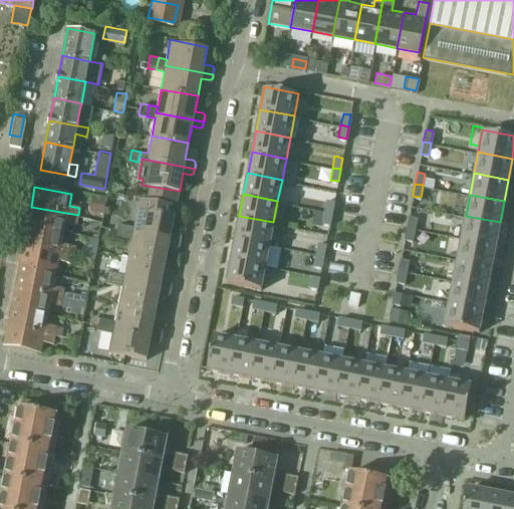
[(92,198),(90,210),(103,212),(105,200),(92,198)]
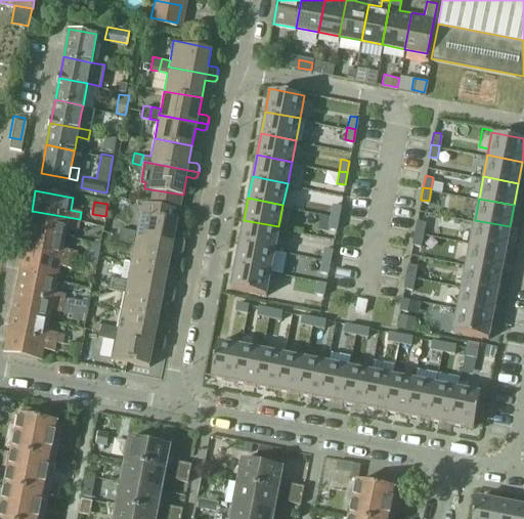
[(333,202),(331,214),(339,216),(341,204),(333,202)]
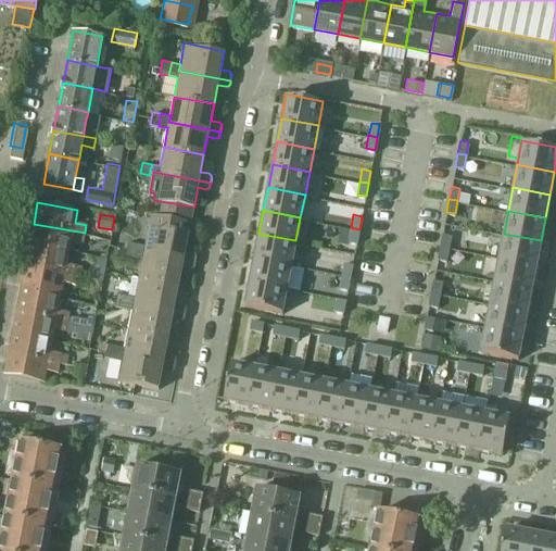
[(85,233),(34,224),(29,245),(70,252),(72,241),(83,243),(85,233)]
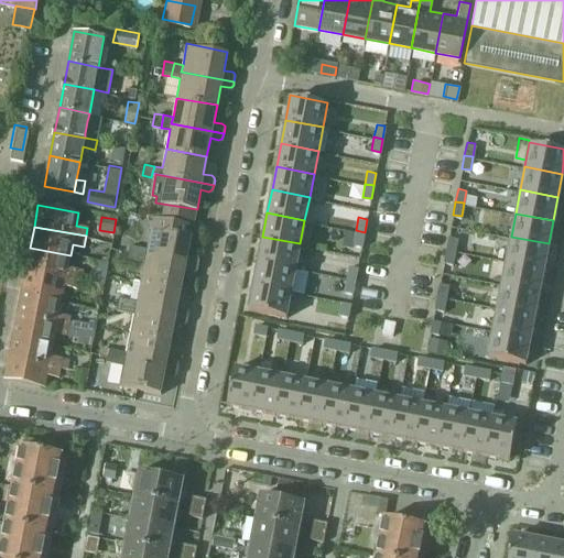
[(191,236),(151,227),(147,248),(145,254),(198,264),(199,260),(198,256),(196,254),(187,253),(191,236)]
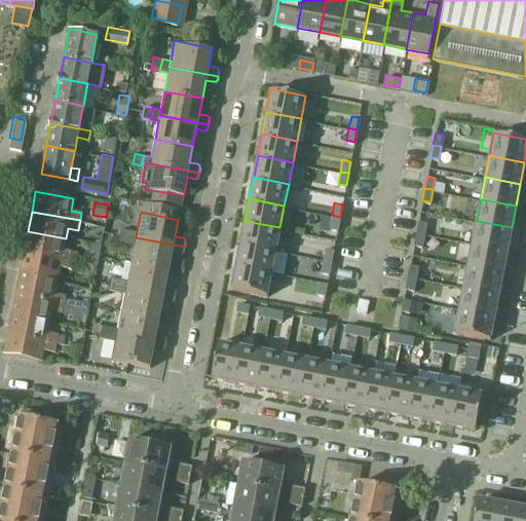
[(332,215),(330,227),(337,228),(340,217),(332,215)]
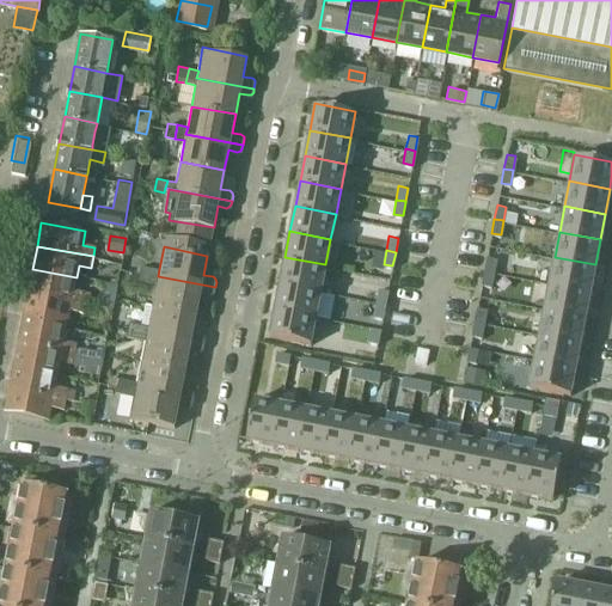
[(487,255),(484,269),(494,271),(496,257),(487,255)]
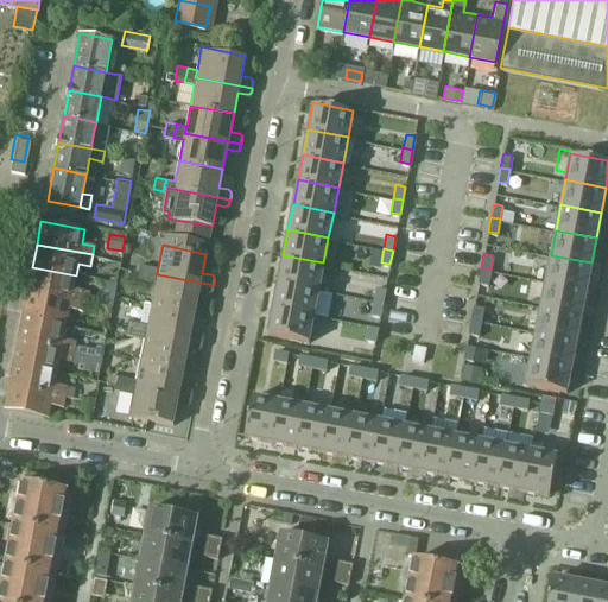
[(283,255),(278,280),(318,289),(323,263),(283,255)]
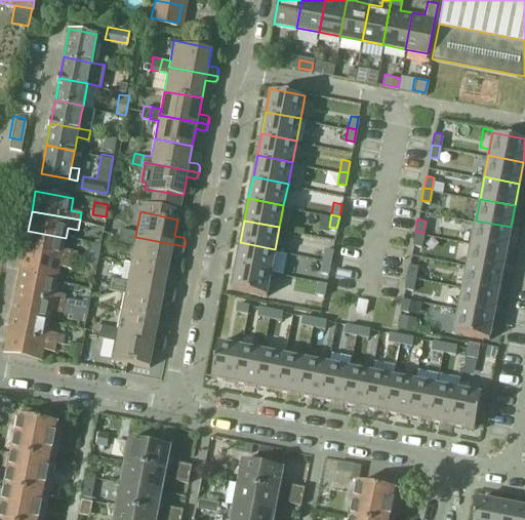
[(476,221),(472,242),(506,248),(511,227),(476,221)]
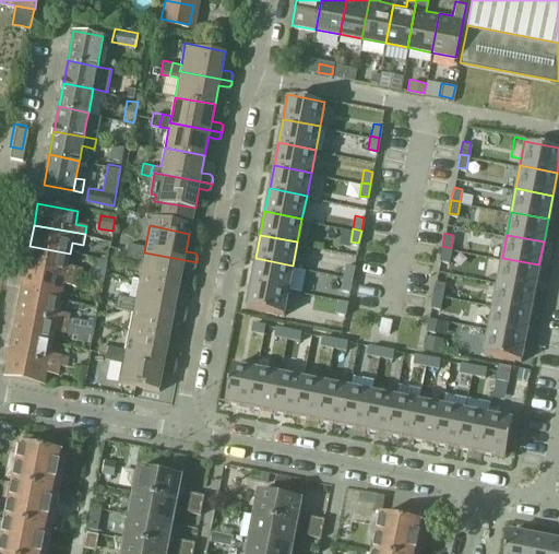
[(128,243),(127,248),(126,255),(134,257),(137,245),(128,243)]
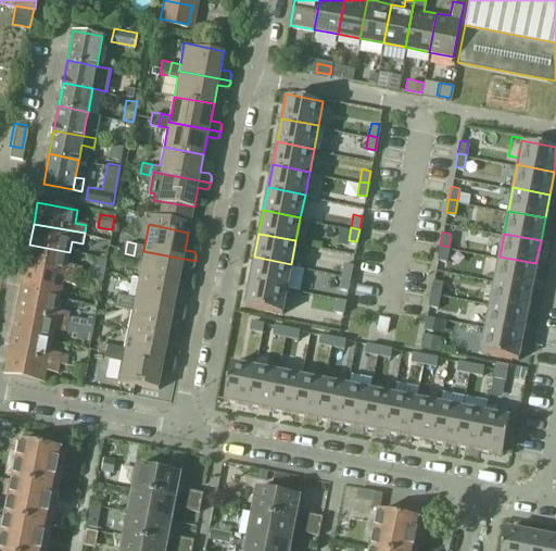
[(196,261),(143,251),(144,245),(136,243),(134,255),(142,258),(138,276),(178,284),(181,265),(190,267),(193,266),(194,264),(196,261)]
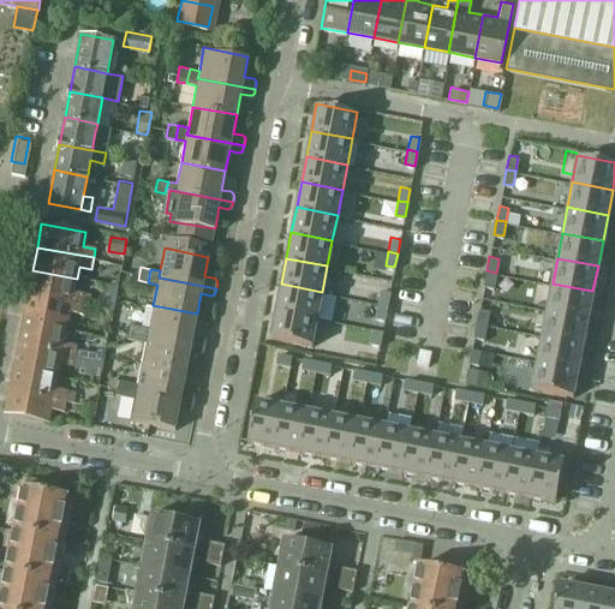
[(75,292),(77,279),(33,270),(28,293),(85,304),(85,300),(87,294),(75,292)]
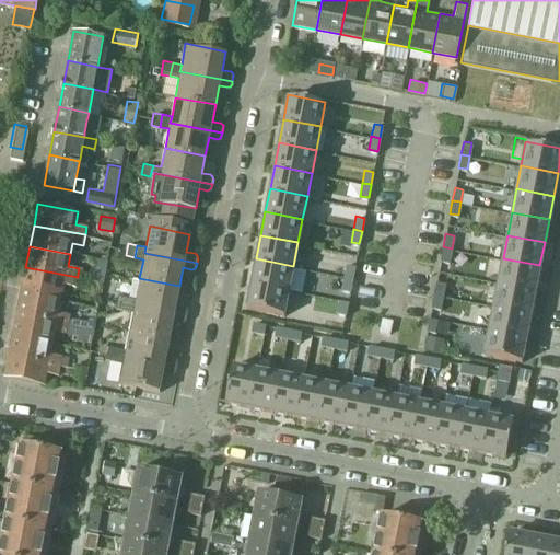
[(443,246),(441,259),(450,261),(452,249),(443,246)]
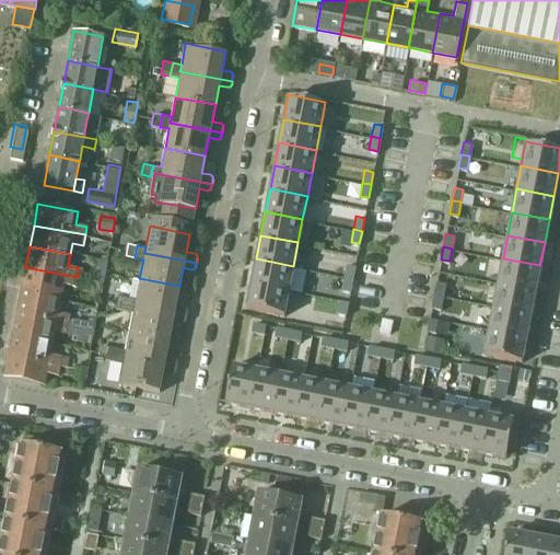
[(97,258),(93,280),(103,281),(106,261),(97,258)]
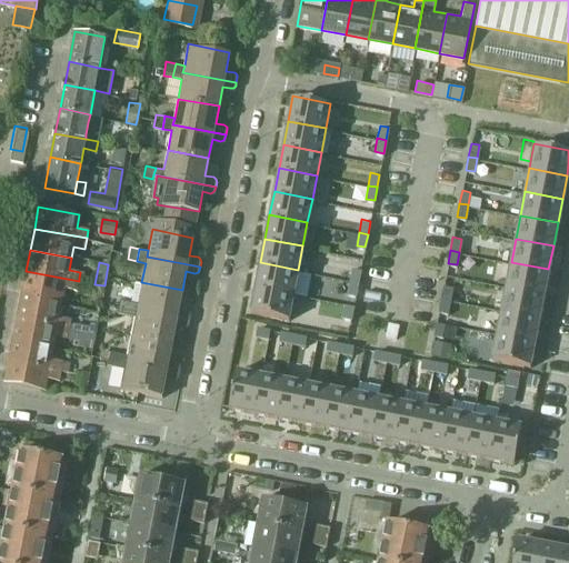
[(260,262),(256,285),(293,293),(298,270),(260,262)]
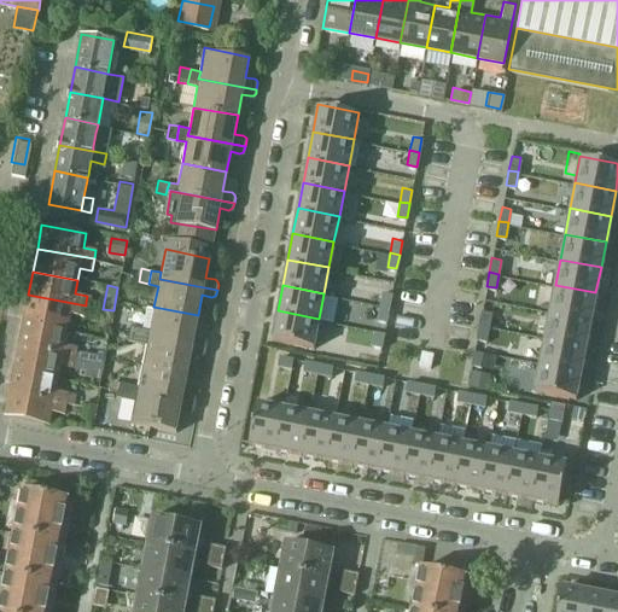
[(555,285),(549,310),(590,319),(595,292),(555,285)]
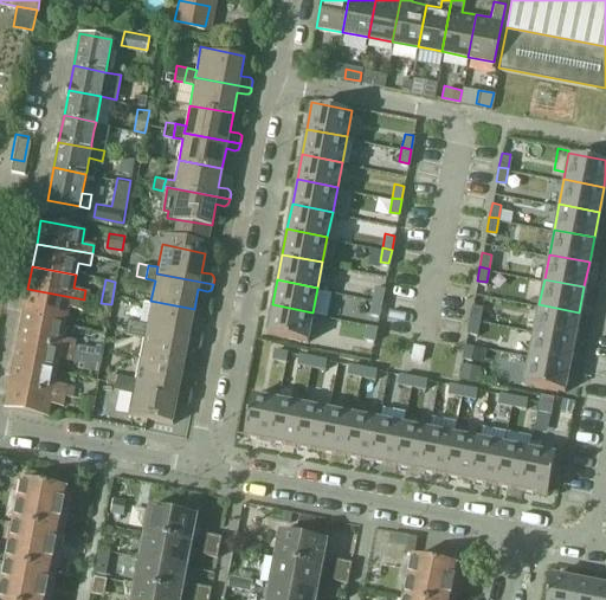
[(375,284),(373,298),(381,300),(385,285),(375,284)]
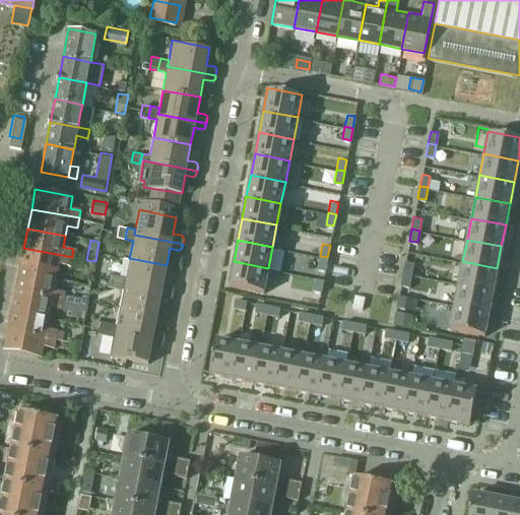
[(70,264),(72,257),(23,248),(20,268),(58,274),(59,264),(70,266),(70,264)]
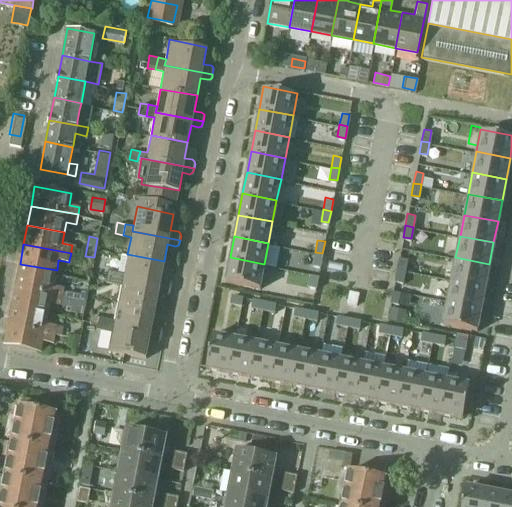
[(81,252),(71,250),(71,253),(69,260),(79,262),(81,252)]
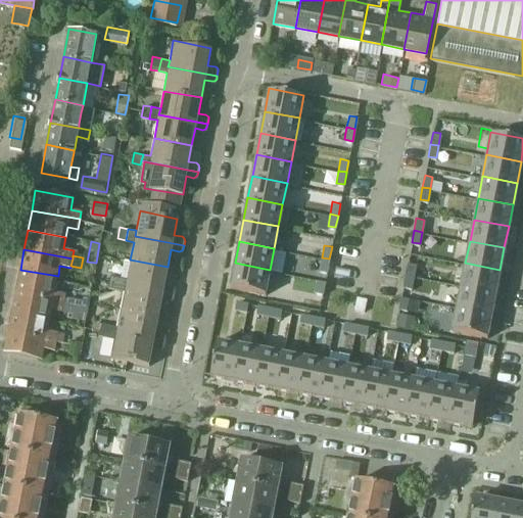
[(322,257),(319,270),(327,271),(329,259),(322,257)]
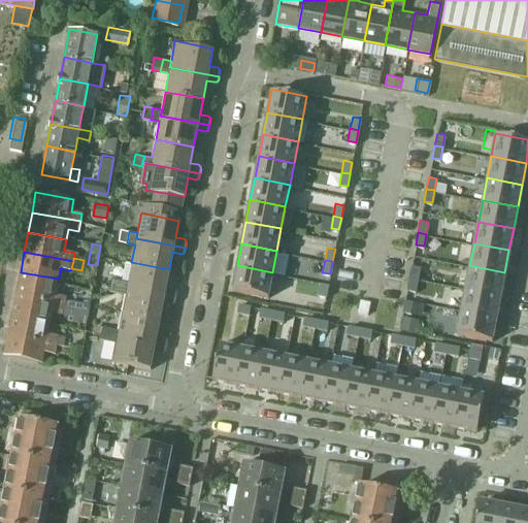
[(166,286),(169,269),(131,262),(126,261),(122,280),(128,281),(127,287),(176,296),(176,292),(176,289),(174,288),(166,286)]
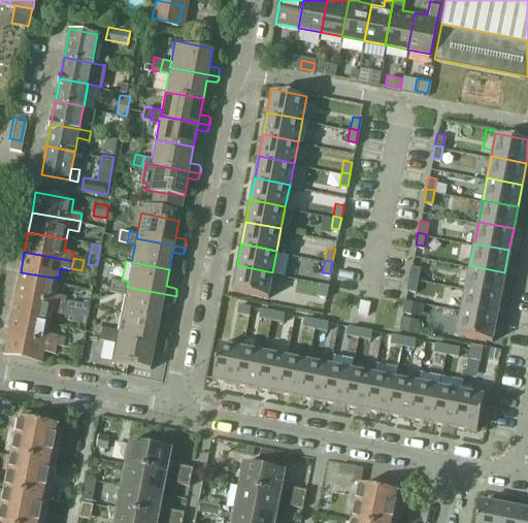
[(411,264),(409,276),(418,278),(420,265),(411,264)]
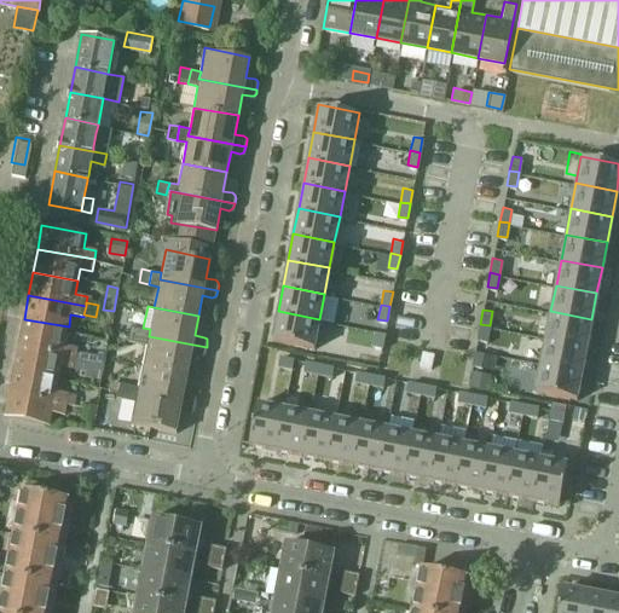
[(278,311),(273,337),(314,346),(319,319),(278,311)]
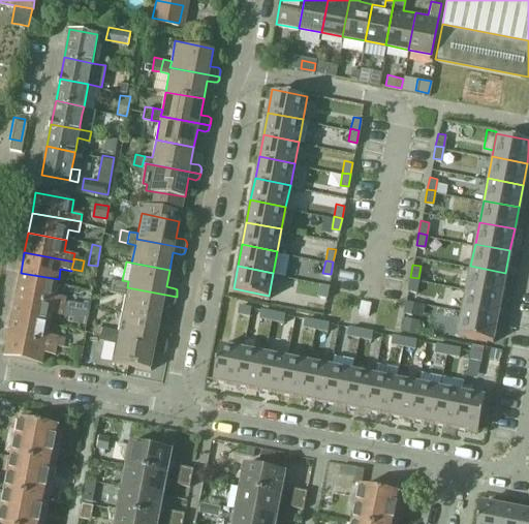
[(470,266),(466,287),(501,295),(505,273),(470,266)]
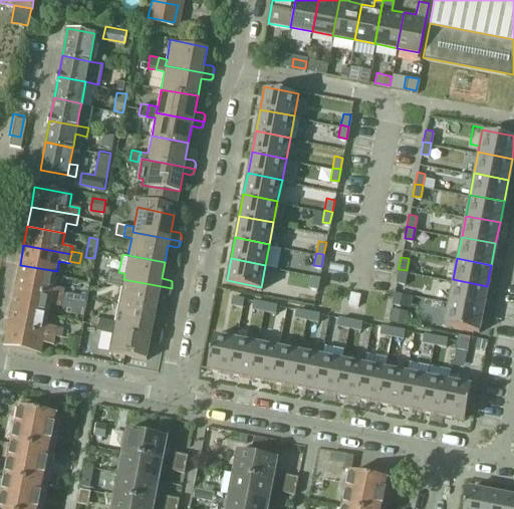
[(54,286),(54,283),(56,276),(19,269),(16,288),(63,297),(65,288),(54,286)]
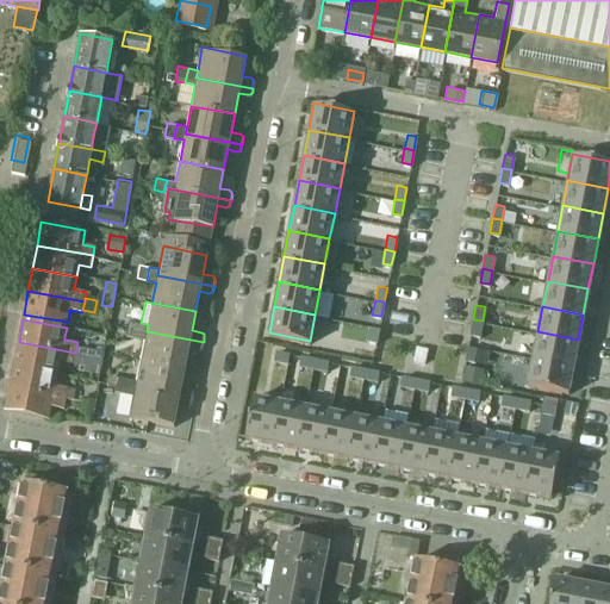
[(473,319),(471,332),(480,335),(483,321),(473,319)]
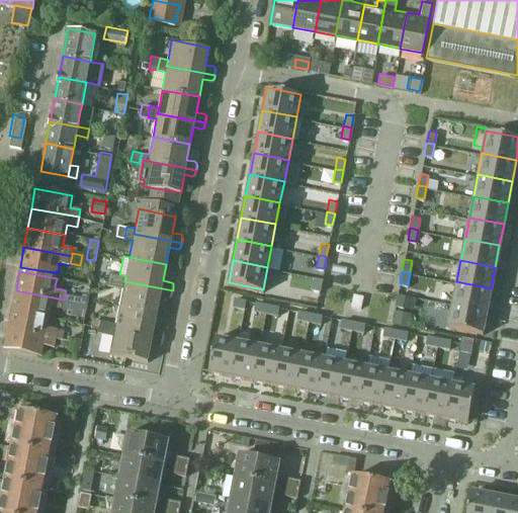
[(108,272),(107,277),(106,284),(115,285),(117,274),(108,272)]
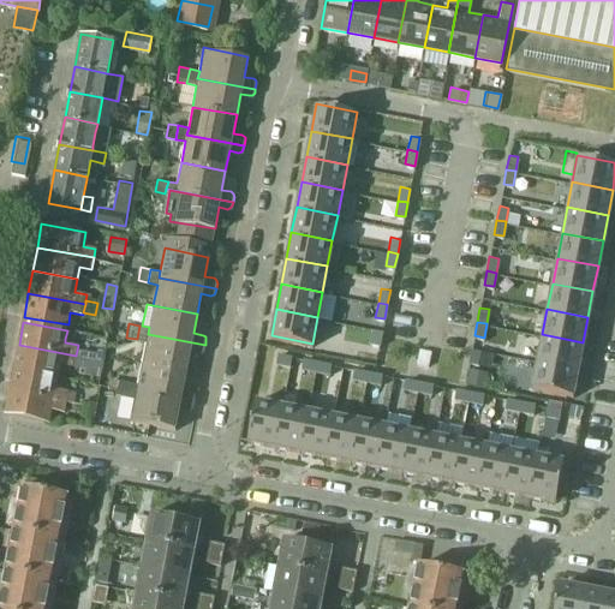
[(204,350),(206,345),(148,334),(149,327),(142,326),(139,326),(137,339),(147,341),(142,362),(186,370),(190,351),(199,352),(202,352),(204,350)]
